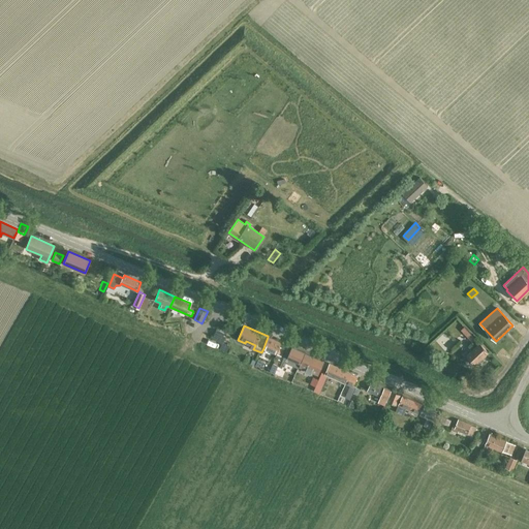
[(218,341),(222,334),(215,331),(212,338),(218,341)]
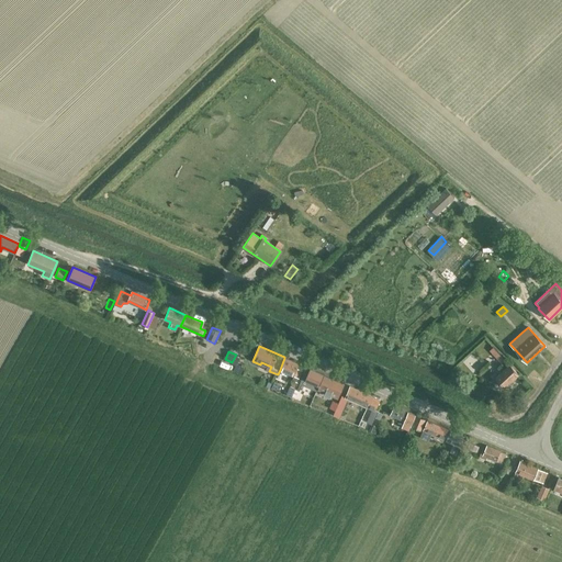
[(498,352),(495,356),(502,363),(505,360),(498,352)]
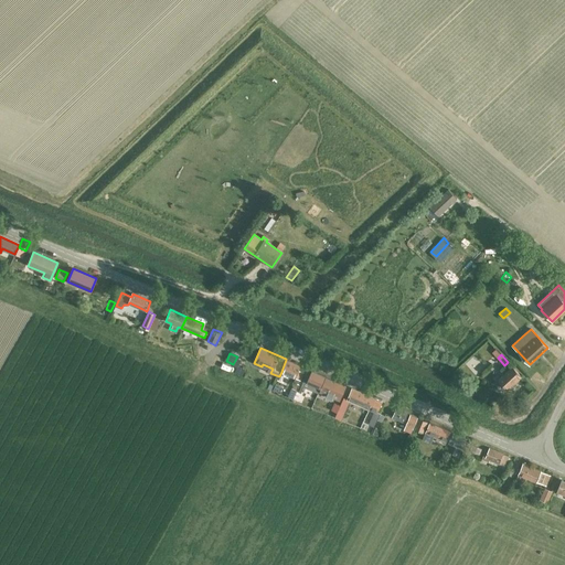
[(300,380),(300,379),(304,373),(298,371),(300,366),(286,360),(283,369),(281,372),(300,380)]
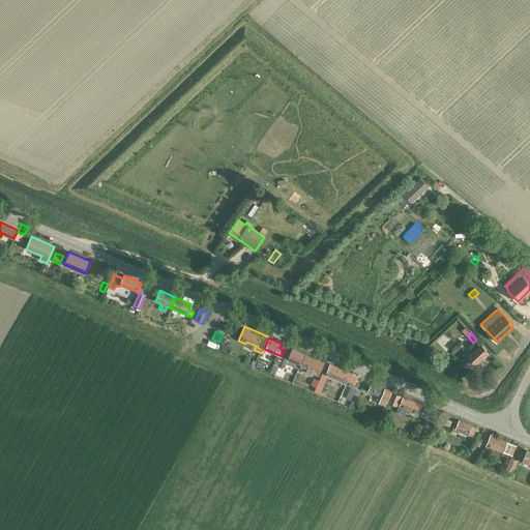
[(478,346),(467,356),(475,365),(489,353),(478,342),(476,344),(478,346)]
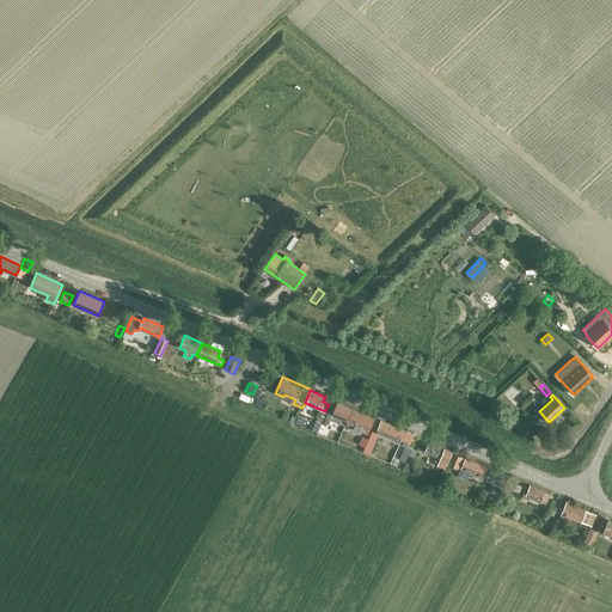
[(334,399),(329,410),(335,414),(332,420),(346,424),(346,423),(348,418),(353,408),(338,402),(334,399)]
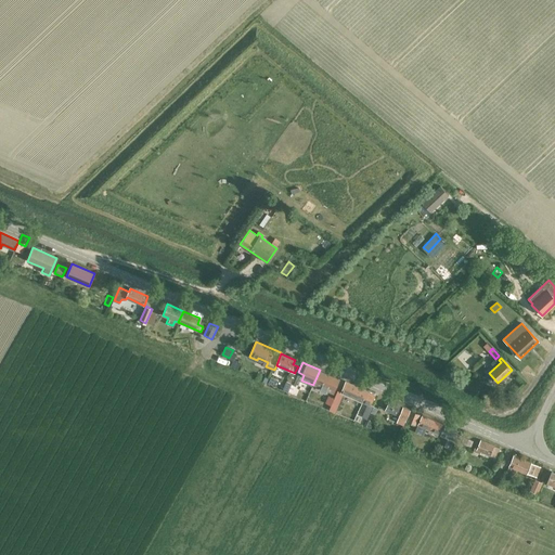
[(333,392),(335,388),(339,378),(320,370),(315,379),(313,384),(333,392)]
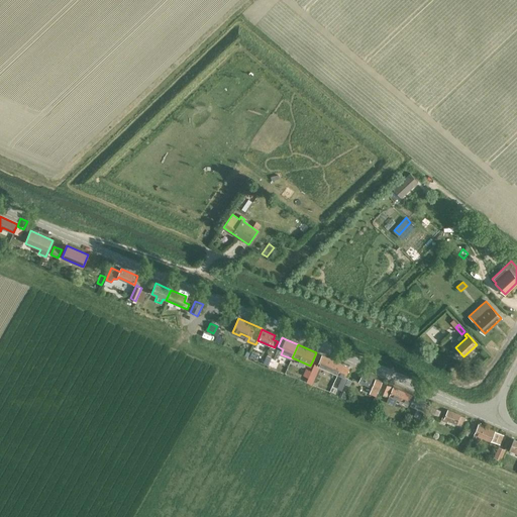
[(272,356),(269,366),(272,367),(279,350),(275,349),(274,351),(272,356)]
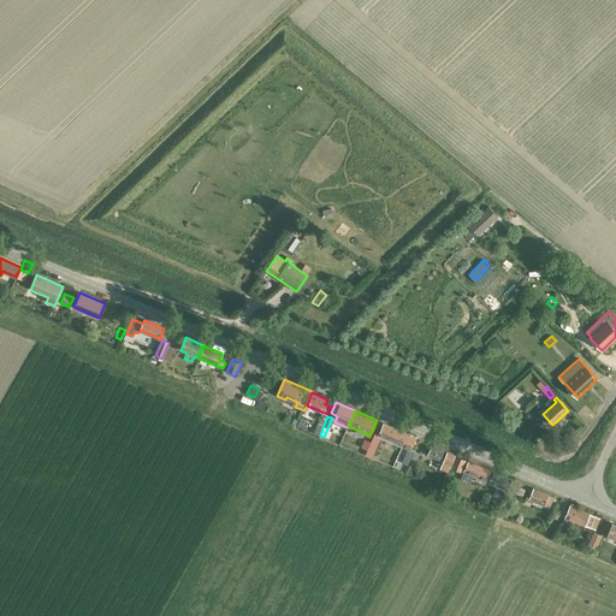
[(403,446),(408,434),(385,424),(379,436),(374,433),(371,442),(367,450),(365,455),(372,458),(381,437),(403,446)]
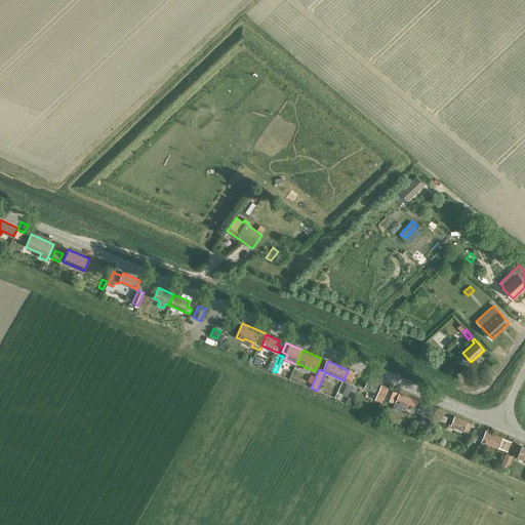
[(350,384),(351,381),(355,373),(348,370),(344,380),(348,382),(342,394),(348,396),(353,385),(350,384)]
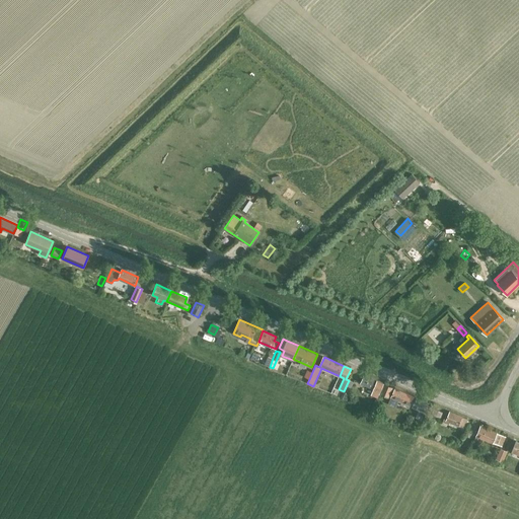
[(309,379),(312,372),(307,370),(304,377),(309,379)]
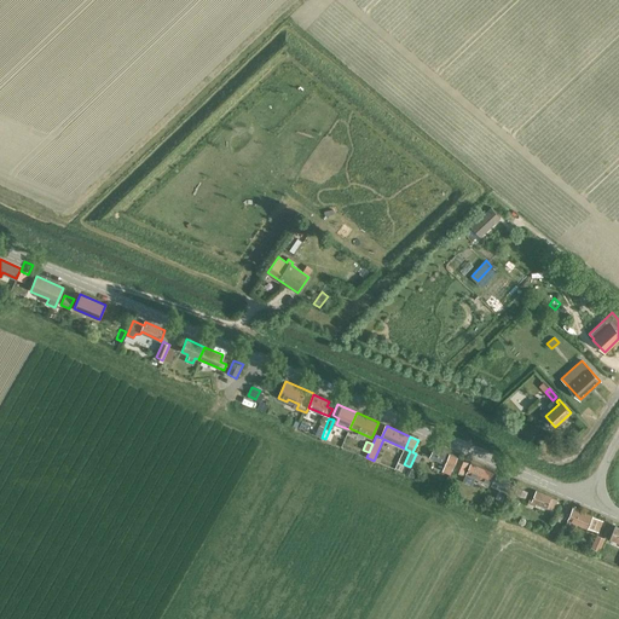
[(450,474),(452,467),(457,457),(434,447),(431,457),(445,464),(443,472),(450,474)]
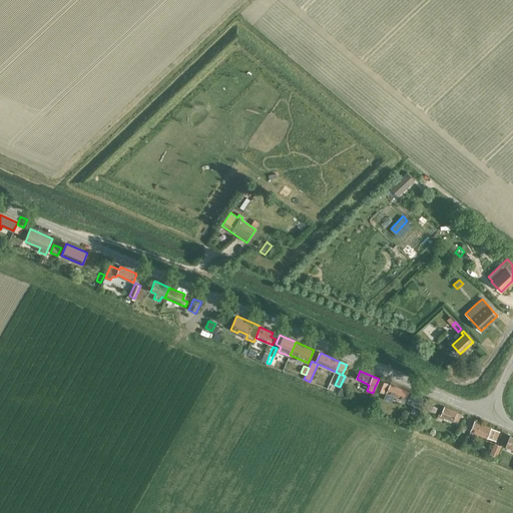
[(384,392),(388,383),(381,380),(377,389),(384,392)]
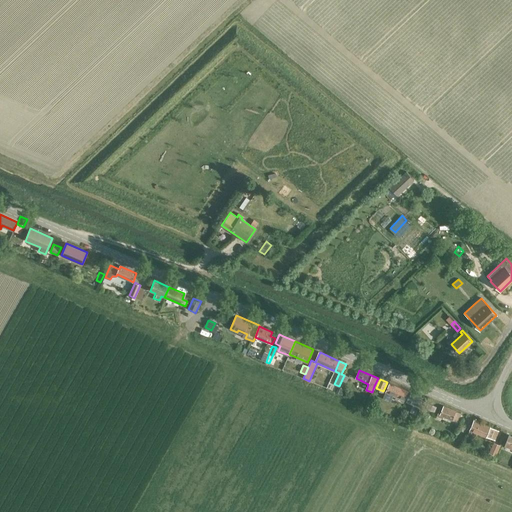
[(390,383),(383,399),(392,402),(394,396),(414,405),(413,407),(411,406),(409,412),(415,414),(423,397),(390,383)]
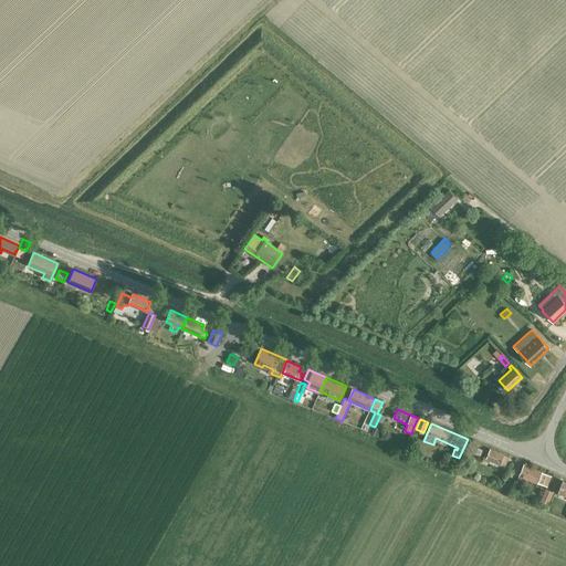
[(471,451),(480,454),(482,449),(473,444),(471,451)]
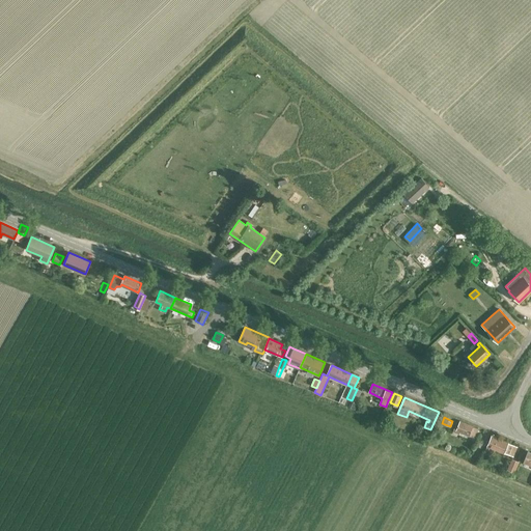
[(457,435),(457,434),(473,439),(477,429),(458,422),(456,427),(455,427),(452,434),(457,435)]
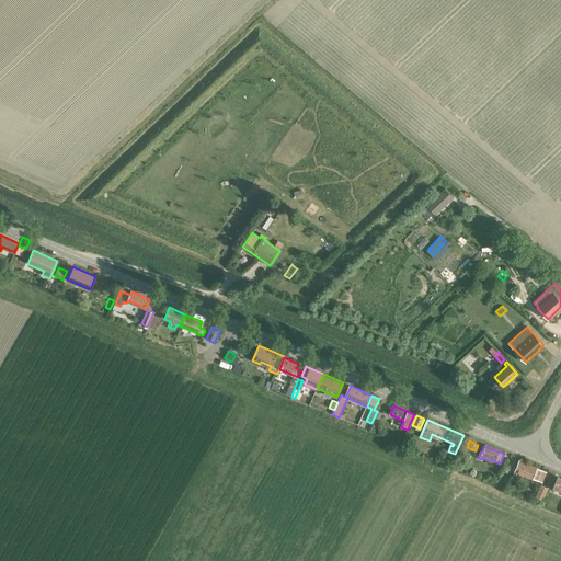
[(546,471),(537,468),(518,460),(516,467),(514,466),(513,470),(541,482),(546,471)]
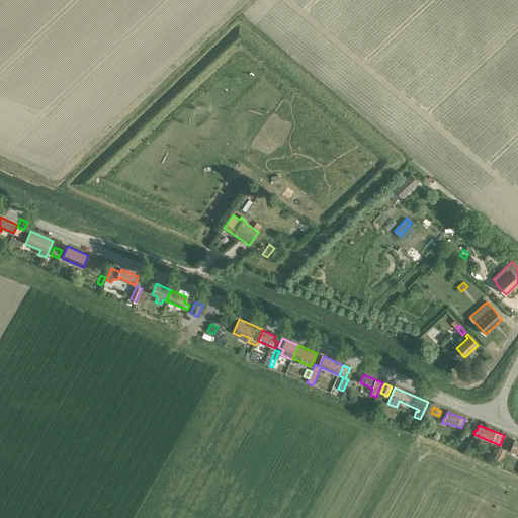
[(517,442),(515,441),(511,450),(510,450),(509,453),(512,454),(513,451),(517,452),(517,442)]
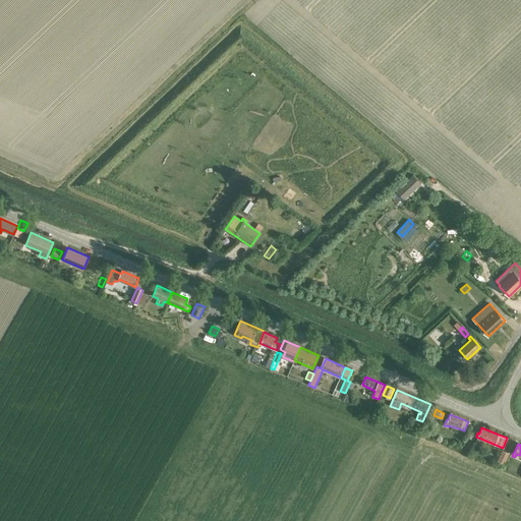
[(503,454),(499,463),(504,466),(509,457),(503,454)]
